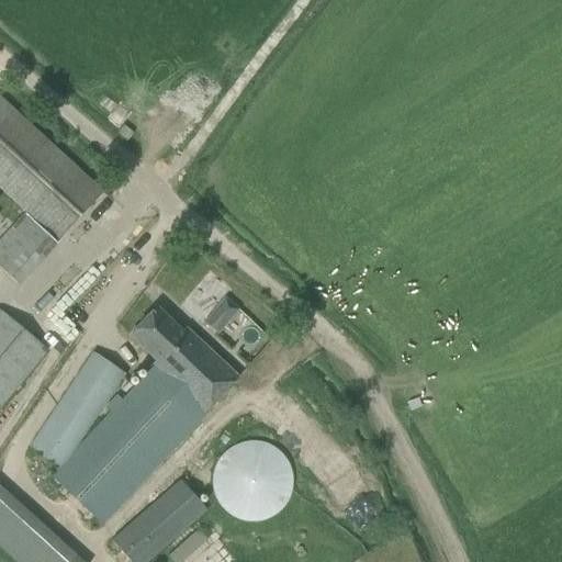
[(57,242),(87,210),(102,193),(0,100),(0,189),(21,209),(57,242)]
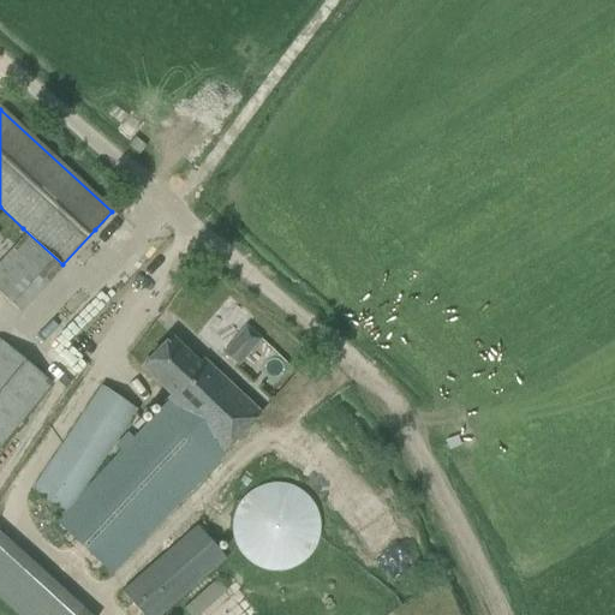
[(135,138),(129,145),(138,154),(144,147),(135,138)]
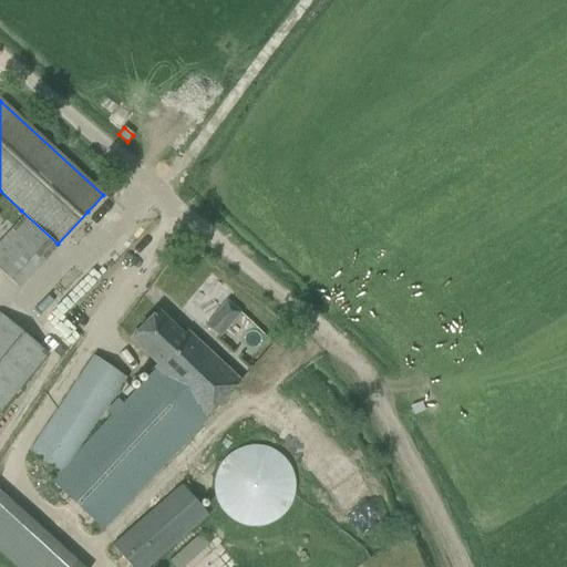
[(58,244),(21,210),(0,232),(0,271),(18,288),(58,244)]
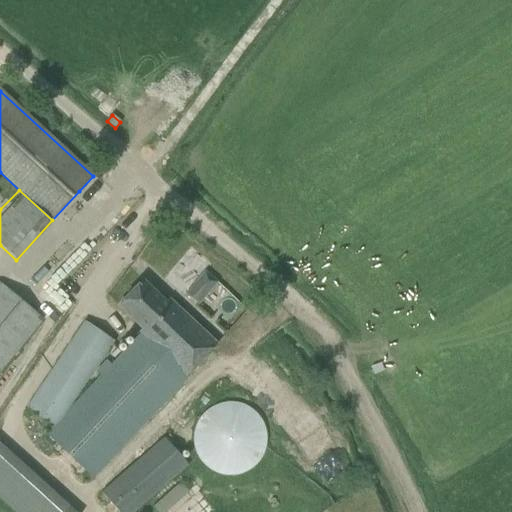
[(198,306),(217,283),(204,272),(185,295),(198,306)]
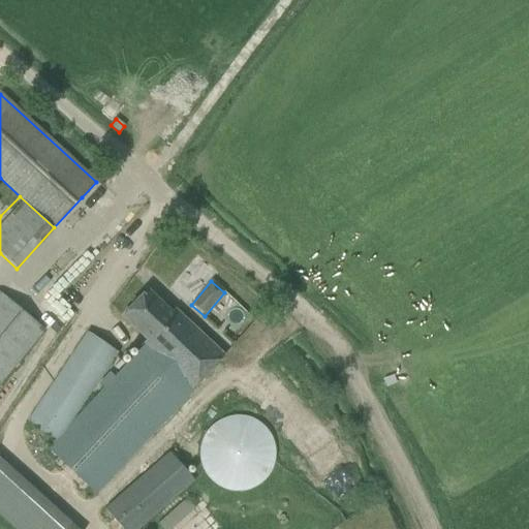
[(104,387),(69,425),(116,353),(85,334),(28,423),(56,439),(48,448),(97,494),(155,432),(154,432),(181,403),(192,390),(210,370),(224,355),(174,309),(169,313),(146,290),(122,316),(137,330),(147,339),(143,343),(145,345),(114,378),(111,375),(101,384),(104,387)]
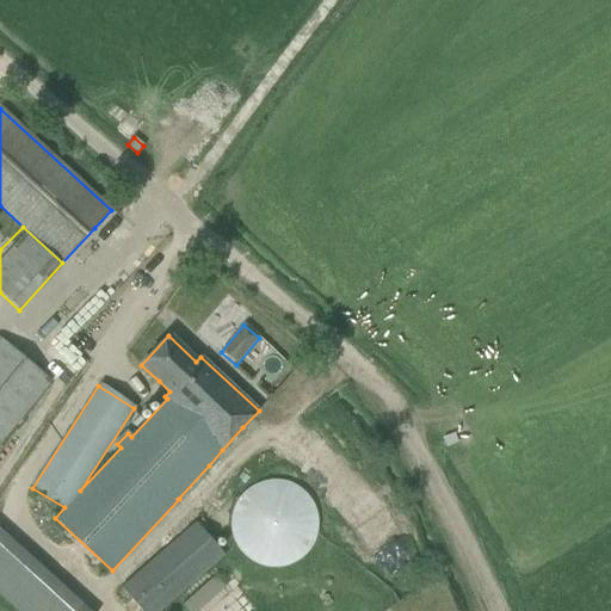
[(0,440),(50,382),(0,340),(0,440)]
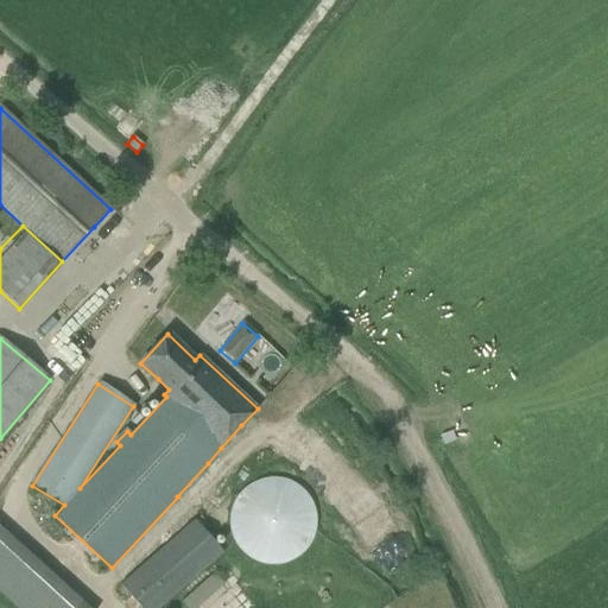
[(450,432),(439,437),(443,444),(454,441),(450,432)]
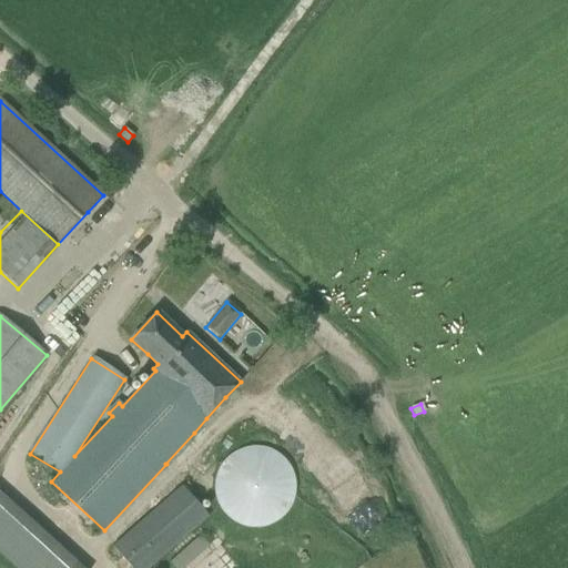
[(263,447),(256,446),(250,447),(243,448),(236,452),(230,455),(224,460),(219,467),(215,475),(214,482),(213,489),(215,498),(217,505),(221,510),(226,517),(231,521),(239,525),(245,528),(253,528),(260,527),(269,525),(276,521),(283,517),(288,510),(292,501),(294,496),(295,487),(294,478),(291,469),(286,462),(281,456),(274,452),(270,449),(263,447)]
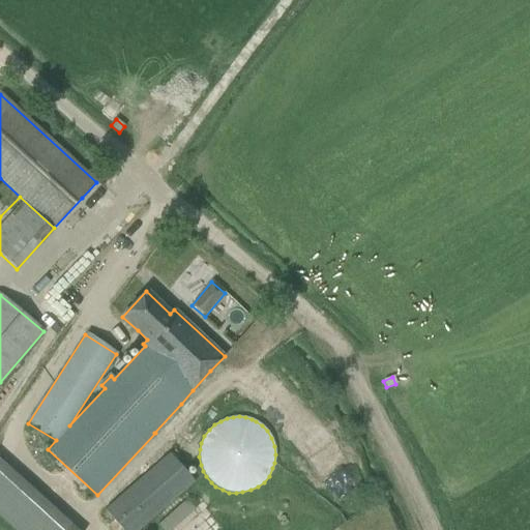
[(171,453),(107,508),(124,529),(137,529),(194,481),(171,453)]
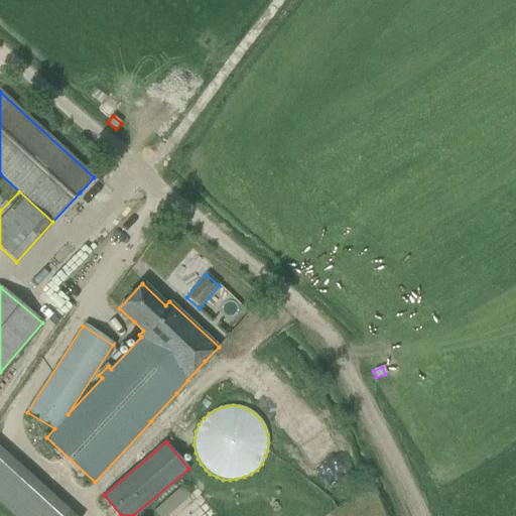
[(158,515),(160,515),(189,496),(181,486),(152,507),(158,515)]
